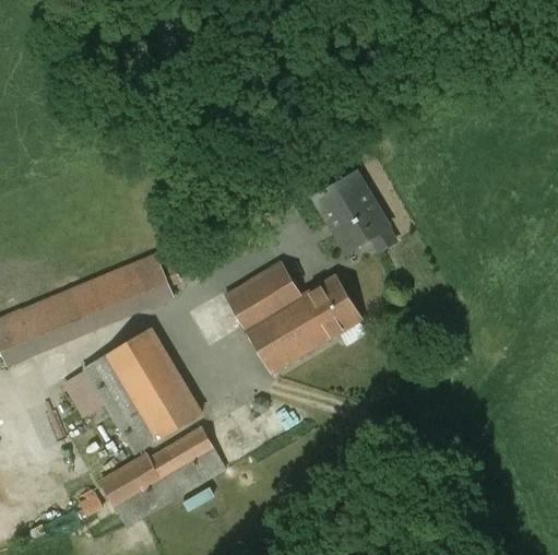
[(299,132),(284,148),(292,156),(308,141),(299,132)]
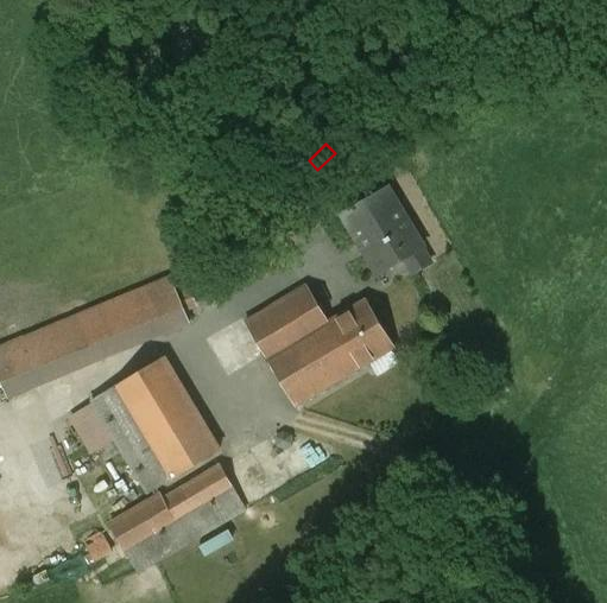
[(386,185),(342,213),(377,270),(402,254),(411,270),(429,258),(421,243),(386,185)]
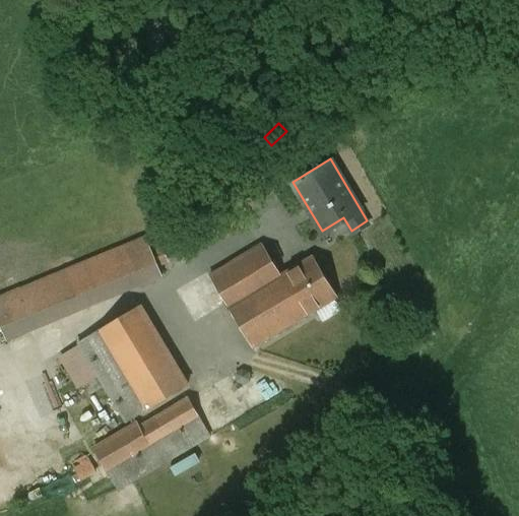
[(160,272),(144,235),(131,240),(147,278),(160,272)]
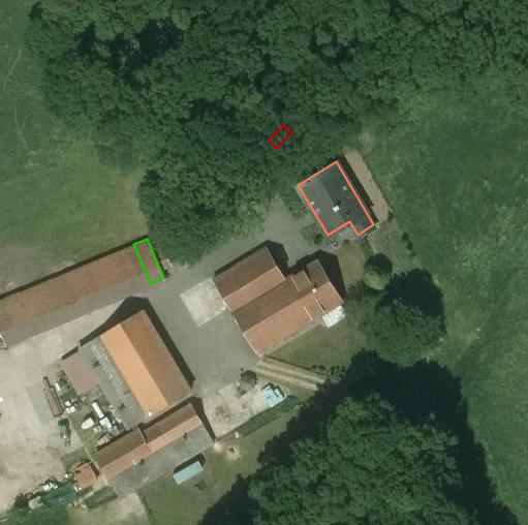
[(133,244),(21,290),(37,330),(150,283),(133,244)]
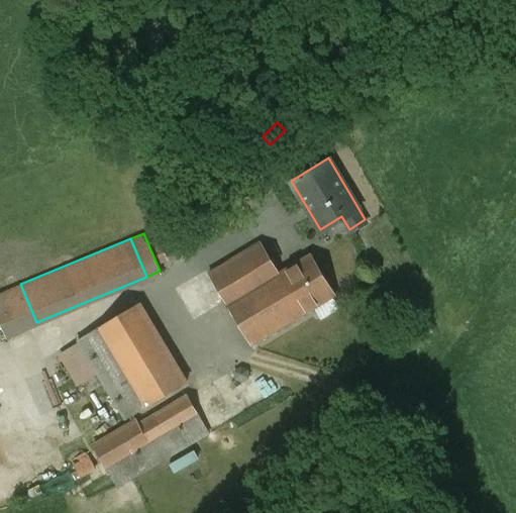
[(261,241),(248,248),(248,247),(207,271),(249,342),(334,292),(310,252),(279,271),(261,241)]
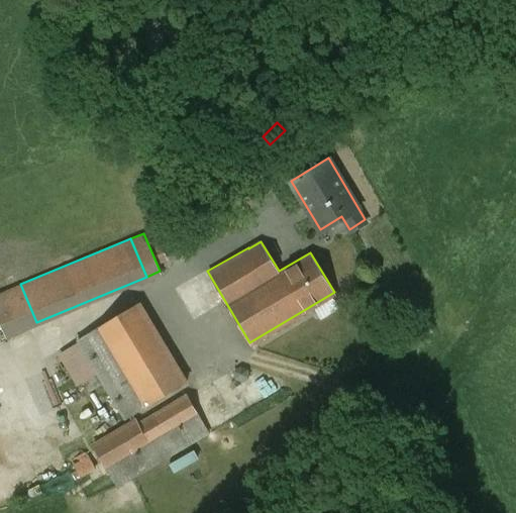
[(20,284),(0,292),(0,323),(5,335),(36,322),(20,284)]
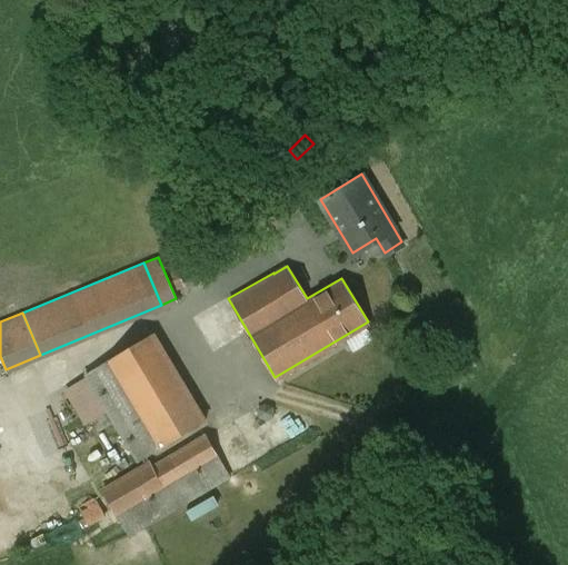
[(151,331),(87,370),(139,458),(203,419),(151,331)]
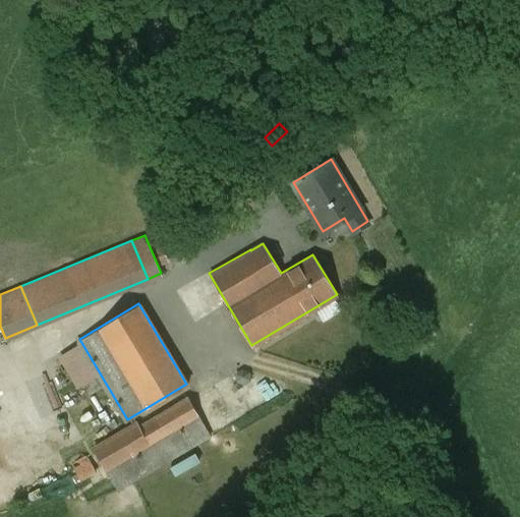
[(87,393),(76,399),(85,417),(97,412),(87,393)]
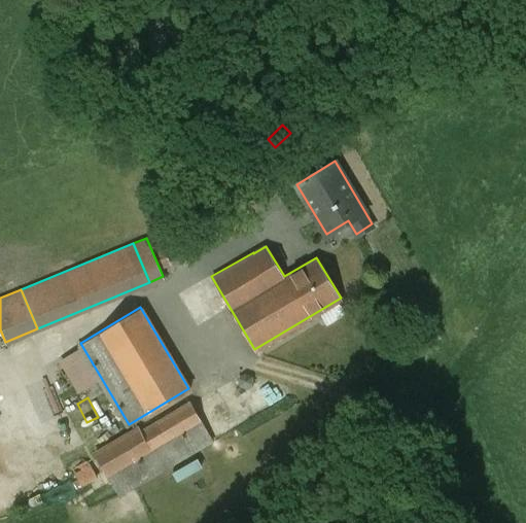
[(138,426),(94,452),(105,471),(118,492),(211,438),(189,401),(140,430),(138,426)]
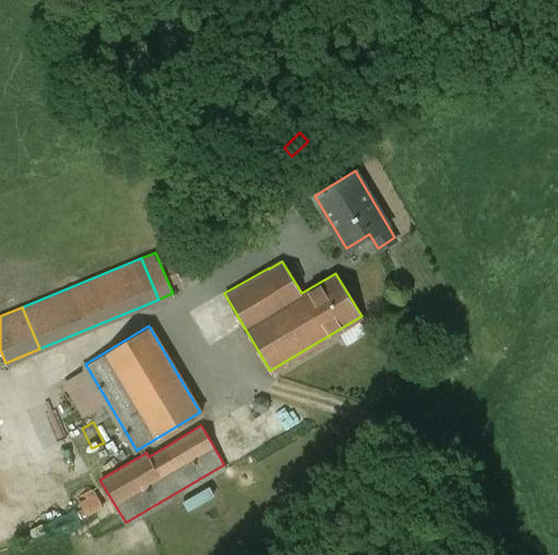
[(92,486),(75,495),(85,512),(101,505),(92,486)]
